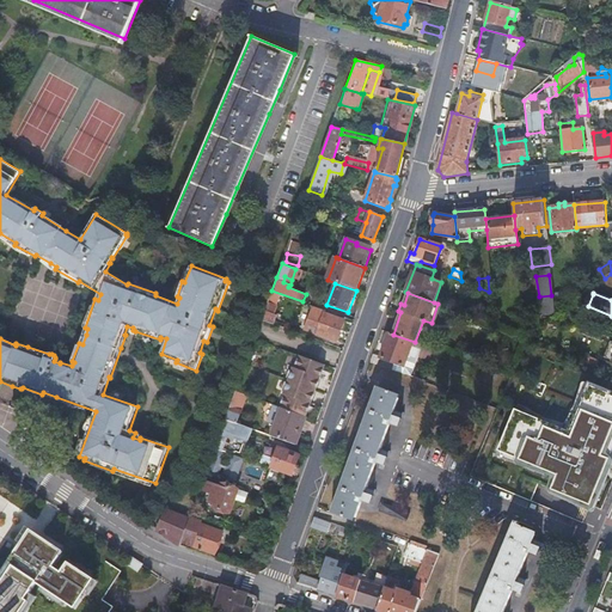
[(277,306),(267,303),(262,319),(274,324),(277,316),(274,314),(277,306)]
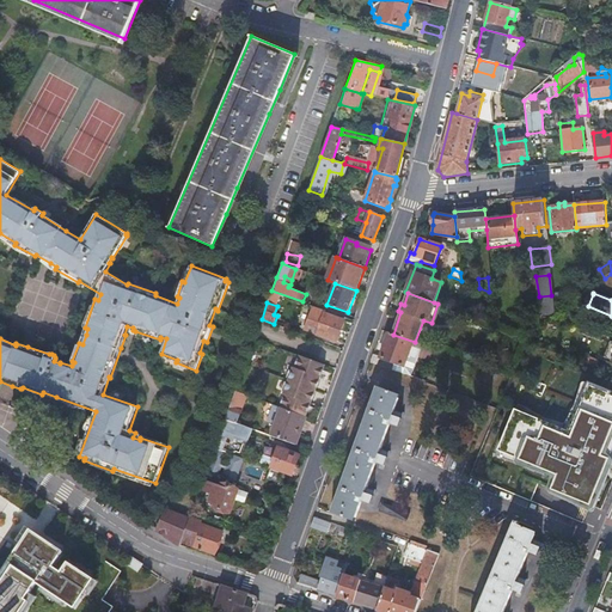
[(573,303),(562,311),(580,318),(583,307),(573,303)]
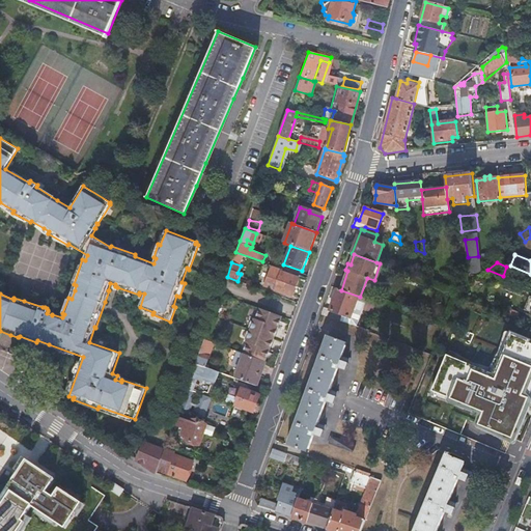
[(273,266),(266,286),(292,297),(300,278),(283,272),(283,270),(273,266)]
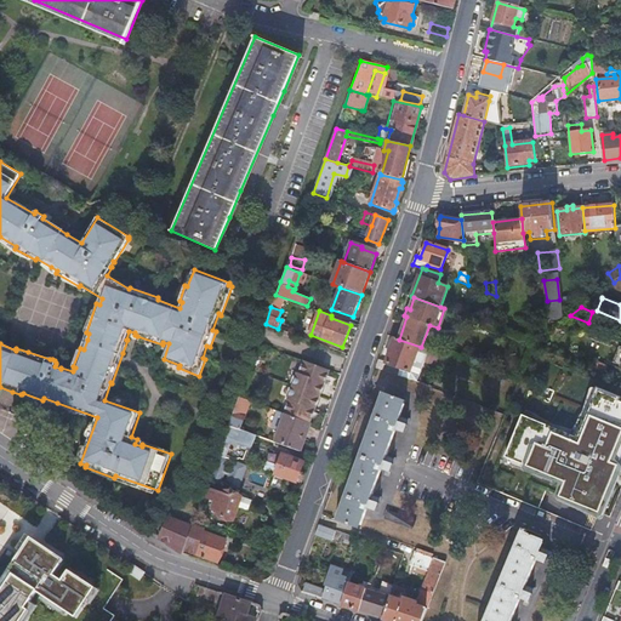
[(379,358),(375,368),(416,383),(425,360),(444,368),(448,357),(421,347),(399,340),(394,337),(386,362),(379,358)]
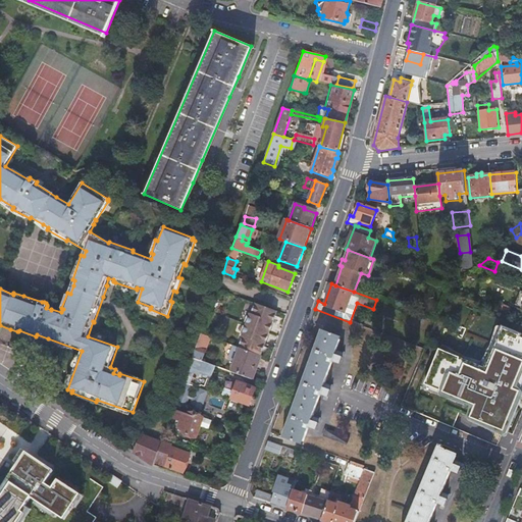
[(521,292),(520,292),(513,307),(516,309),(521,311),(521,292)]
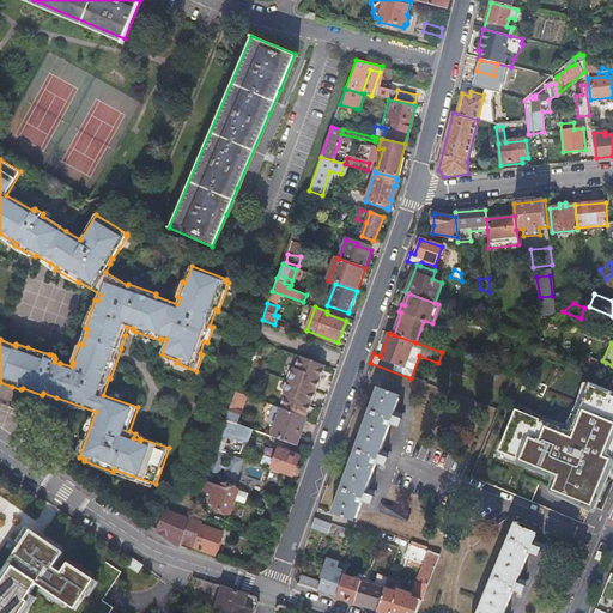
[(419,356),(411,378),(426,383),(426,386),(429,386),(437,365),(448,370),(453,357),(442,352),(438,363),(419,356)]
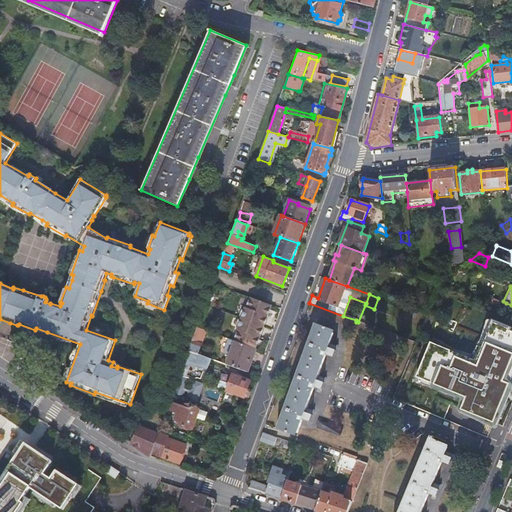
[(234,341),(256,349),(263,328),(271,305),(249,298),(246,308),(243,307),(242,309),(241,314),(239,319),(238,323),(236,328),(235,330),(237,331),(234,341)]
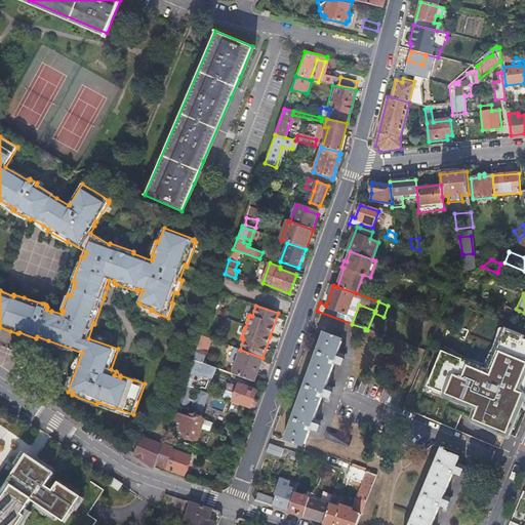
[(505,306),(502,311),(513,315),(515,310),(505,306)]
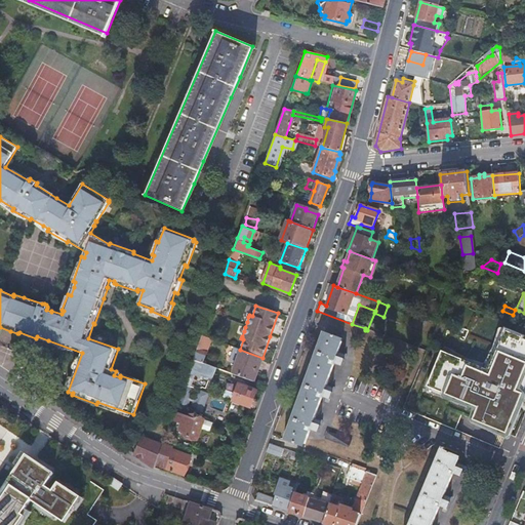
[(440,356),(428,386),(475,406),(470,417),(506,434),(523,393),(520,392),(524,379),(524,342),(522,341),(523,338),(502,330),(483,374),(440,356)]
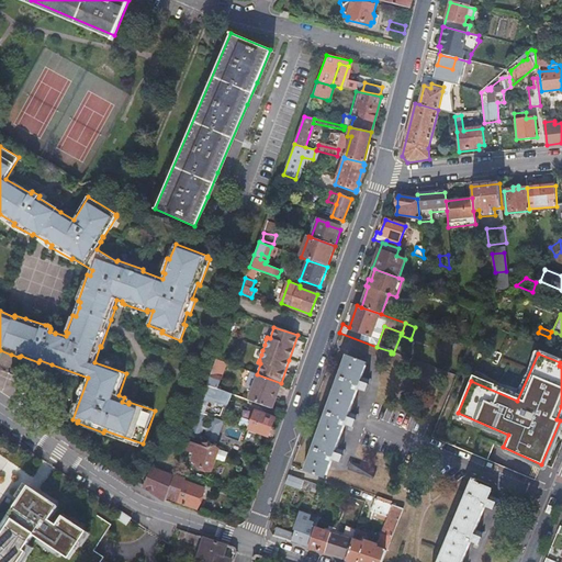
[(346,356),(305,471),(326,479),(333,459),(341,462),(343,456),(335,452),(345,424),(353,427),(356,419),(347,417),(358,389),(366,391),(369,384),(361,381),(368,363),(346,356)]
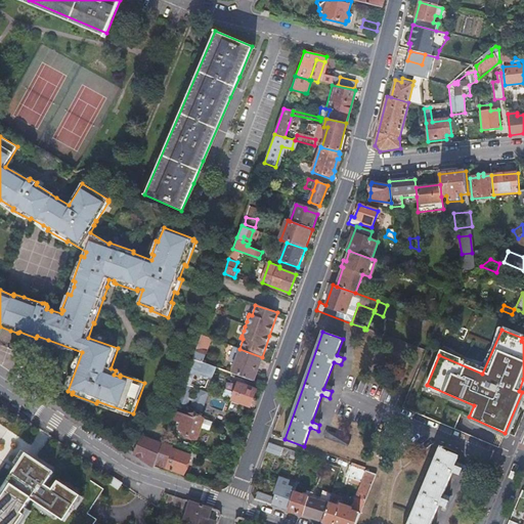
[(211,338),(202,335),(192,359),(202,362),(211,338)]
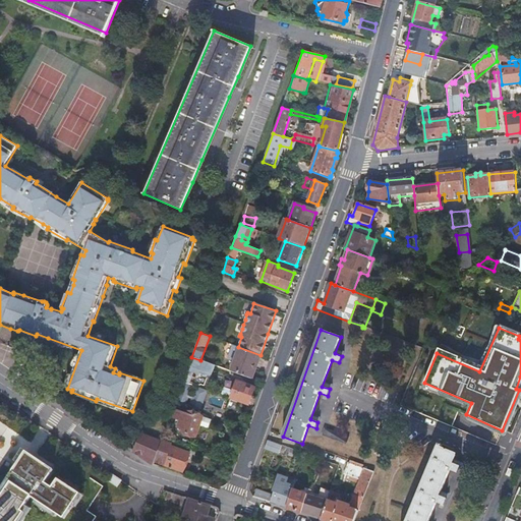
[(230,371),(251,380),(261,355),(238,347),(233,345),(228,360),(234,362),(230,371)]
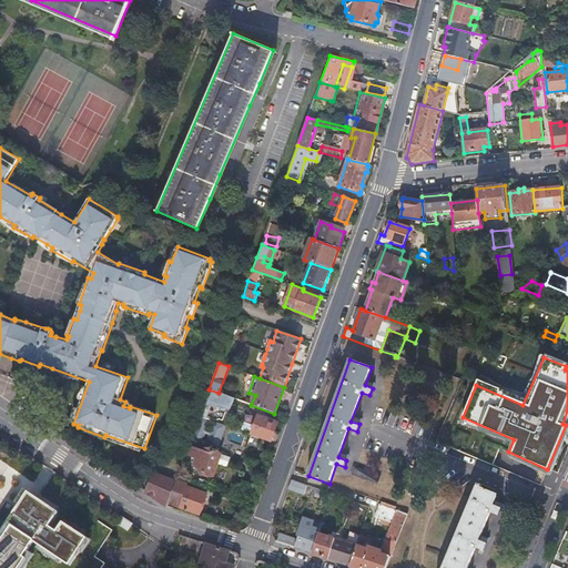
[(209,389),(200,415),(205,418),(211,402),(231,408),(234,398),(219,393),(209,389)]
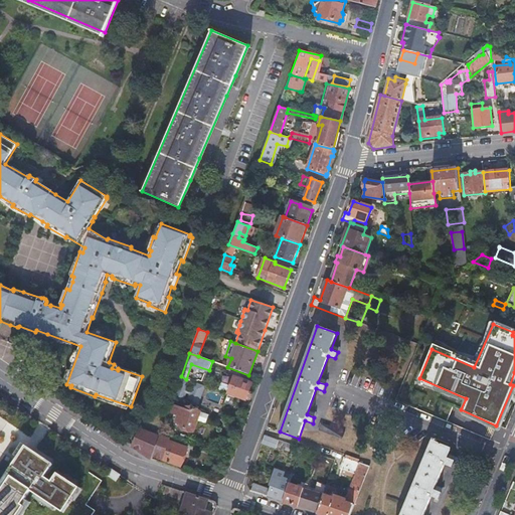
[(186,379),(181,376),(173,397),(181,400),(184,391),(189,393),(183,408),(174,404),(171,412),(174,413),(173,415),(177,417),(176,422),(181,424),(180,426),(193,432),(198,419),(206,422),(209,414),(195,409),(203,385),(194,381),(192,386),(187,384),(188,379),(186,379)]
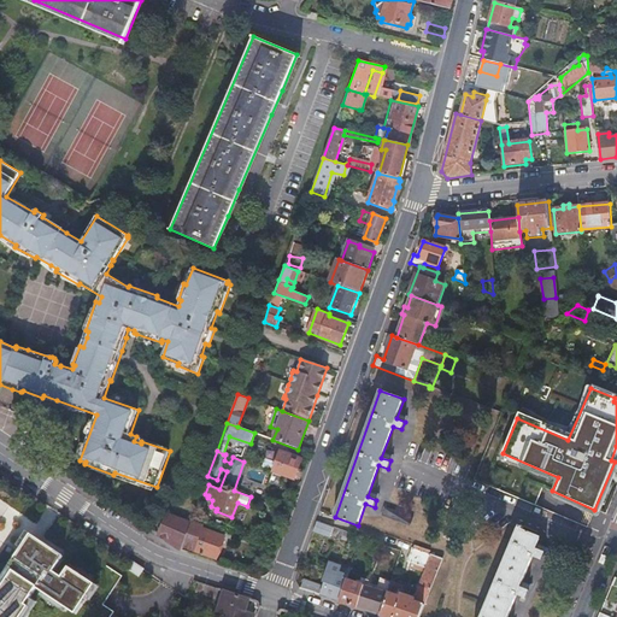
[(268,483),(294,493),(306,460),(281,452),(276,464),(268,462),(264,470),(271,472),(268,483)]
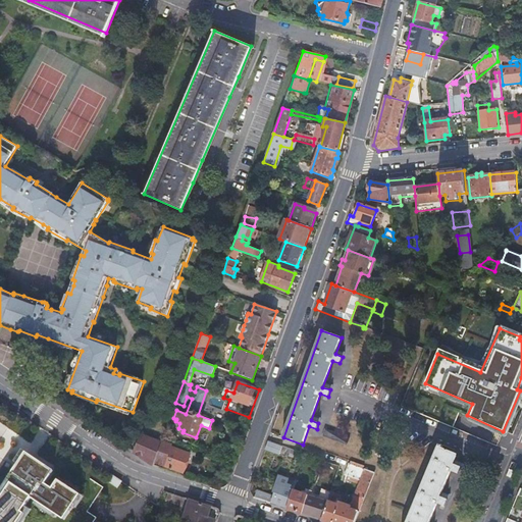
[(323,437),(347,447),(350,440),(325,431),(323,437)]
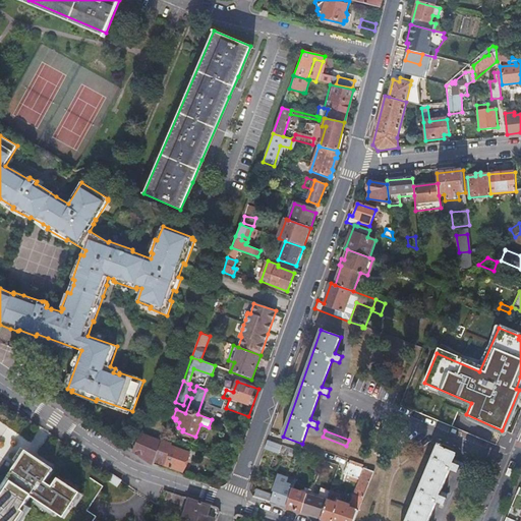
[(140,435),(134,451),(153,464),(154,461),(161,442),(140,435)]
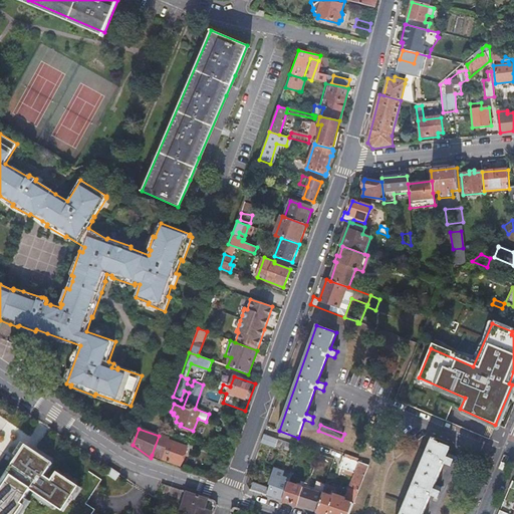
[(169,437),(160,433),(159,436),(152,455),(180,465),(187,447),(176,443),(176,445),(167,442),(169,437)]
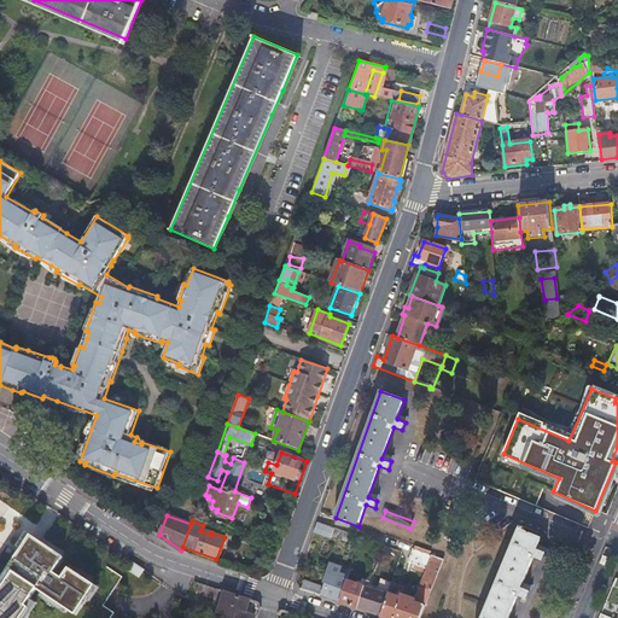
[(334,528),(318,522),(313,532),(330,538),(331,536),(334,528)]
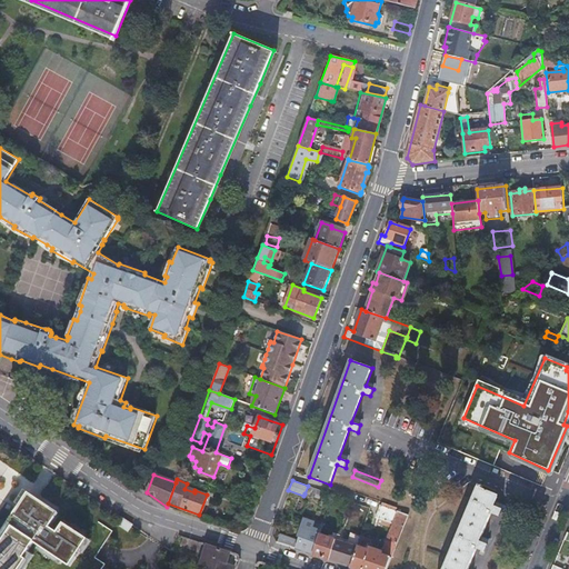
[(321,490),(308,486),(305,493),(319,498),(321,490)]
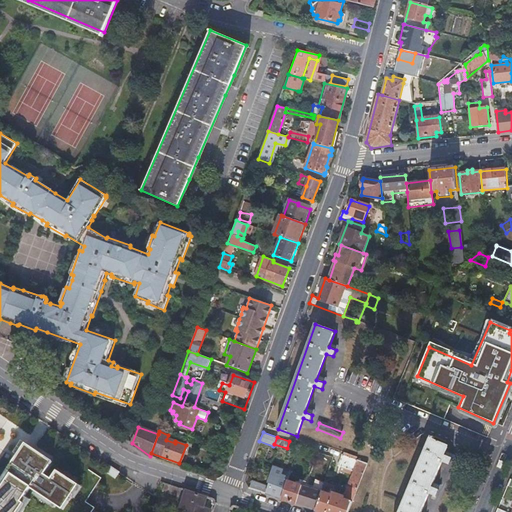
[(449,445),(429,437),(398,511),(420,511),(429,492),(436,495),(439,489),(431,486),(442,461),(450,464),(452,458),(445,455),(449,445)]
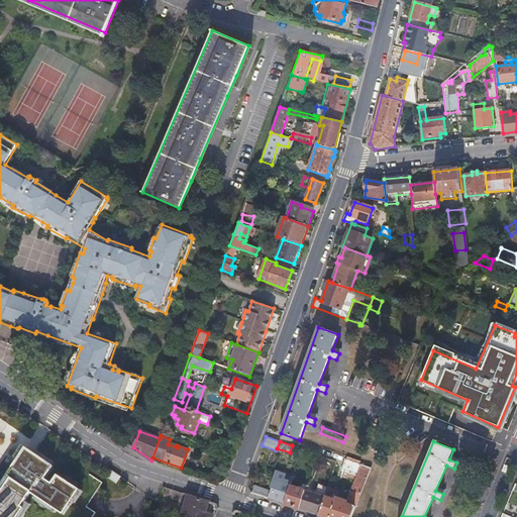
[(0,487),(0,516),(19,516),(29,502),(26,501),(32,493),(37,496),(59,510),(65,514),(73,502),(81,489),(59,474),(54,483),(46,479),(53,470),(56,466),(26,446),(0,487)]
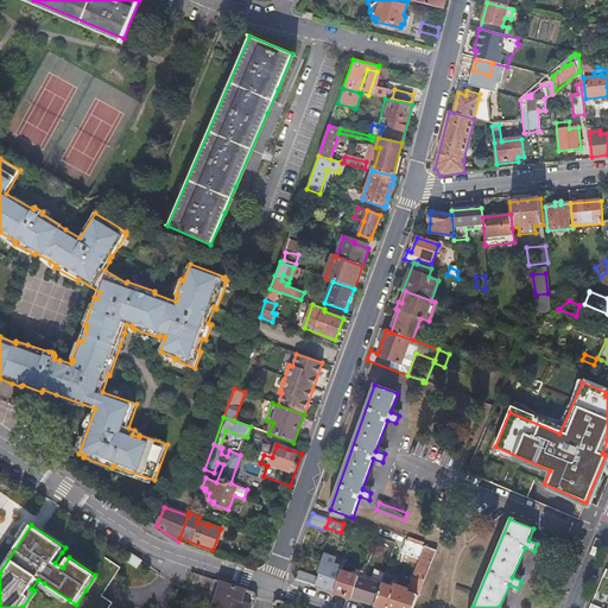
[(425,543),(407,537),(401,552),(417,559),(406,589),(401,588),(400,591),(392,589),(396,581),(393,578),(385,575),(374,607),(377,607),(412,607),(435,550),(424,546),(425,543)]
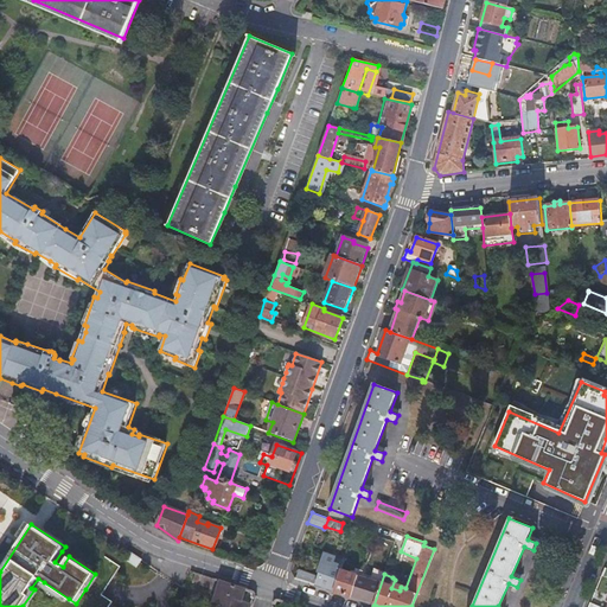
[(374,540),(366,537),(363,549),(369,551),(374,540)]
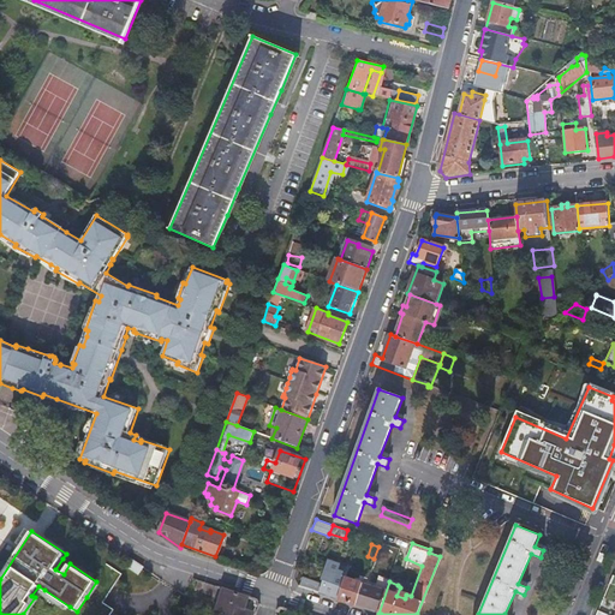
[(133,560),(129,566),(139,573),(144,567),(133,560)]
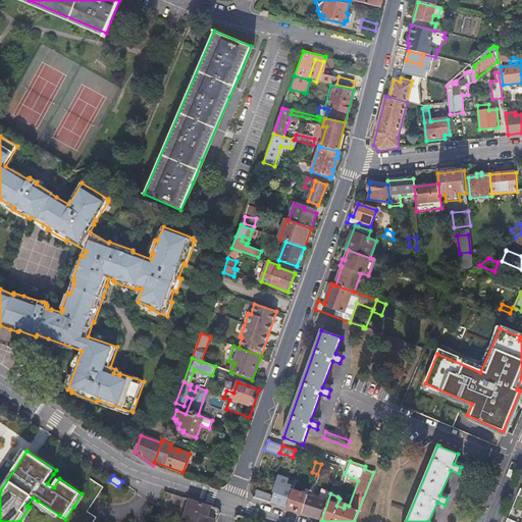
[(254,500),(286,510),(293,490),(296,482),(281,477),(274,497),(256,491),(254,500)]
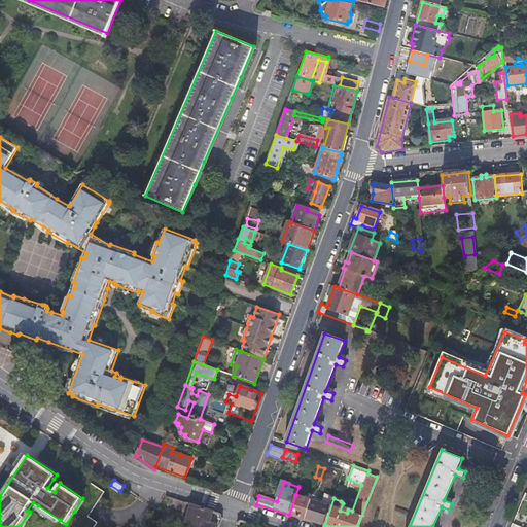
[(305,520),(324,526),(334,498),(334,497),(324,493),(321,503),(315,501),(316,496),(312,494),(312,495),(311,497),(305,520)]
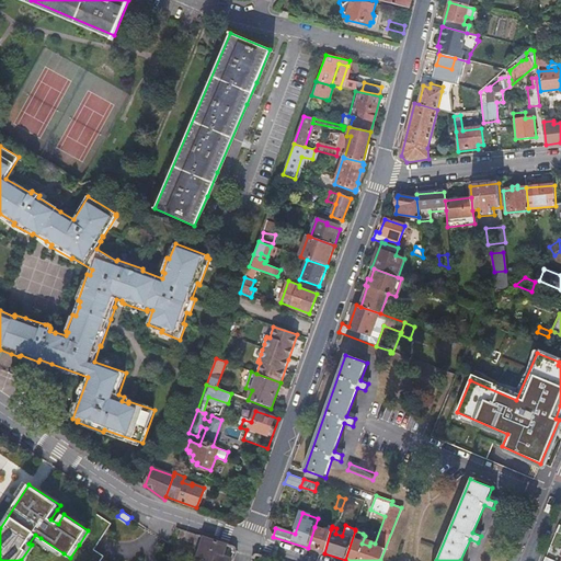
[(308,548),(324,553),(331,529),(329,528),(327,531),(315,527),(308,548)]
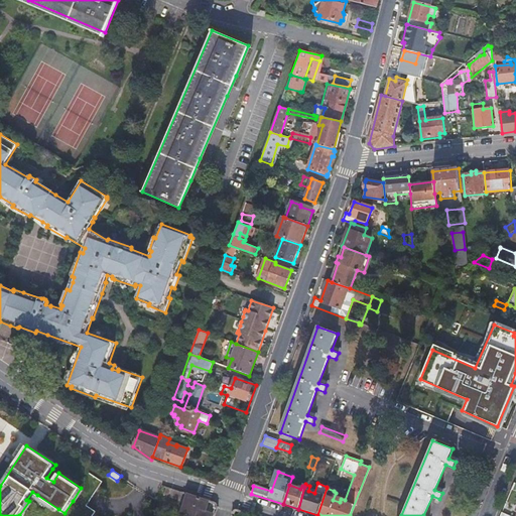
[(85,490),(81,488),(73,501),(76,503),(85,490)]
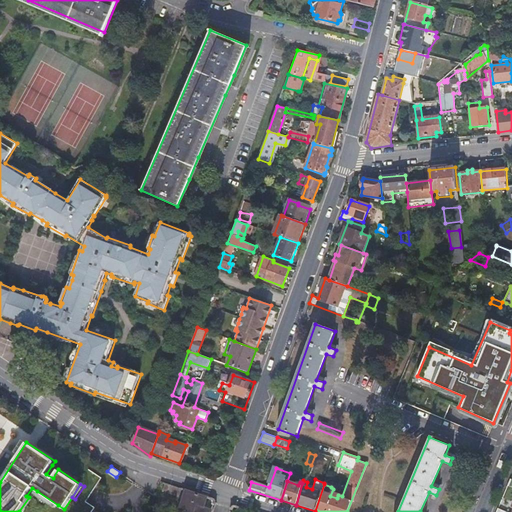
[(205,506),(209,496),(197,492),(187,489),(179,511),(206,511),(207,510),(204,510),(205,506)]
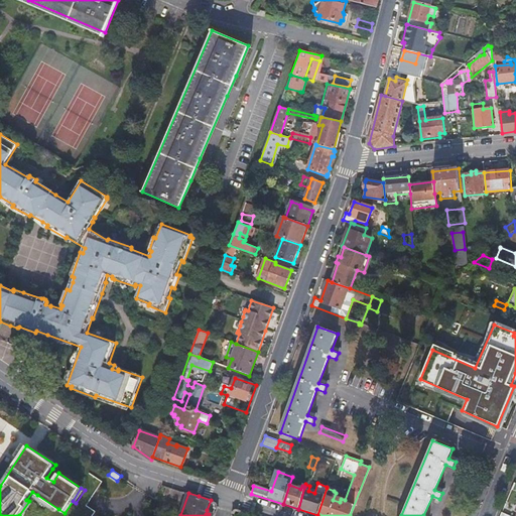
[(58,509),(37,495),(35,498),(56,512),(58,509)]
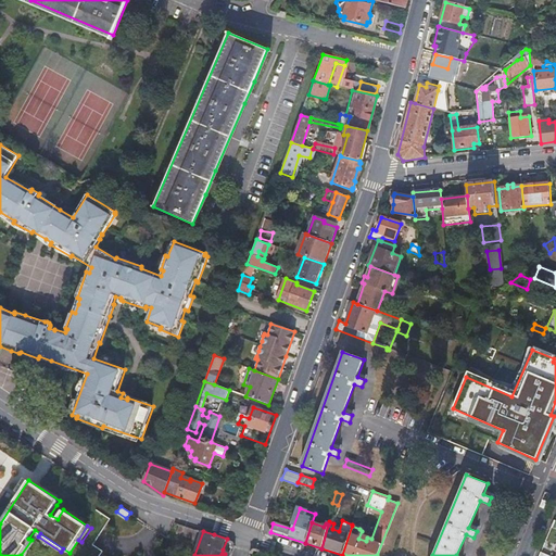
[(25,555),(35,542),(32,540),(21,555),(25,555)]
